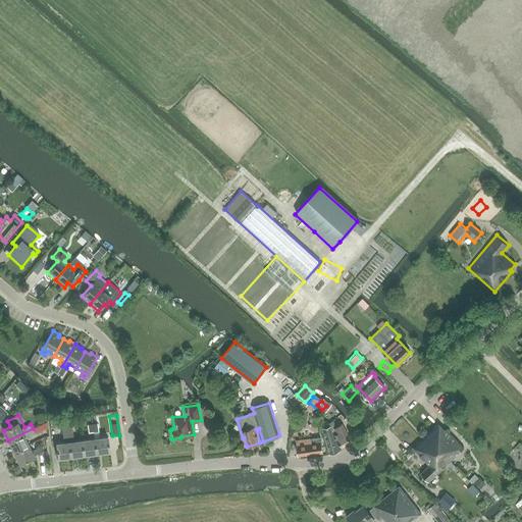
[(98,423),(98,419),(93,420),(94,424),(93,424),(94,432),(94,437),(96,453),(109,451),(107,436),(100,437),(99,431),(98,423)]
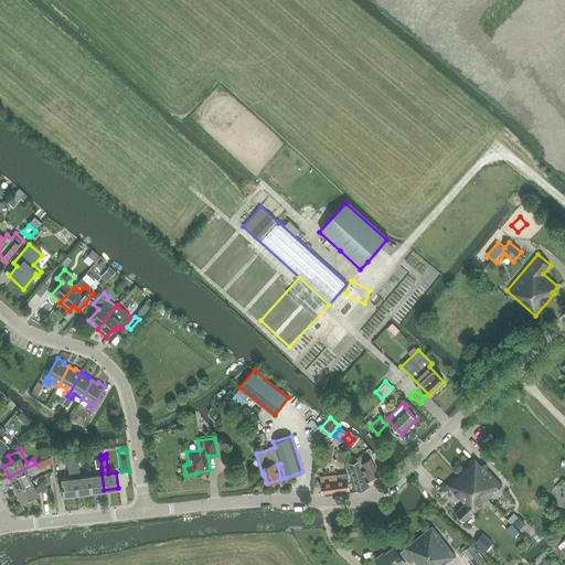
[(370,486),(380,480),(375,471),(376,470),(370,458),(362,464),(364,469),(362,471),(365,476),(364,477),(370,486)]
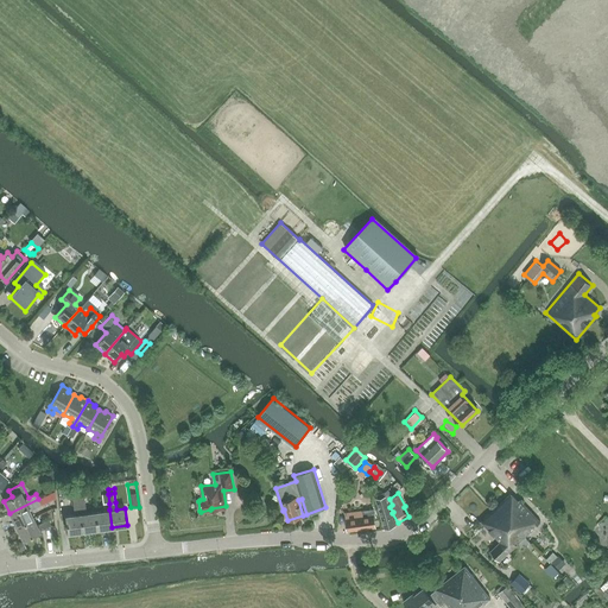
[(525,537),(532,530),(540,521),(519,500),(518,501),(511,494),(496,507),(525,537)]
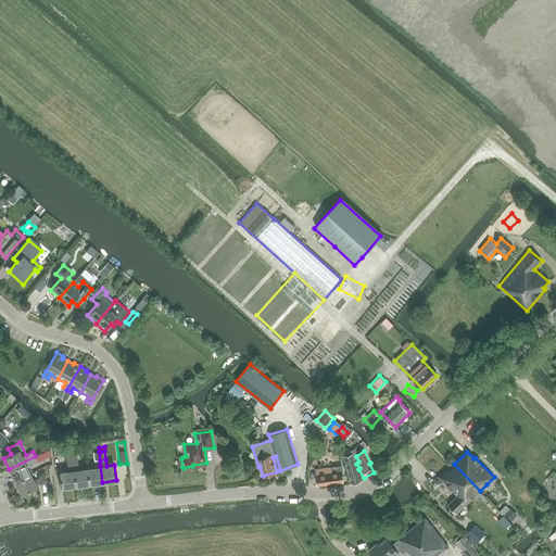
[(89,483),(87,468),(79,469),(77,454),(72,455),(76,485),(89,483)]
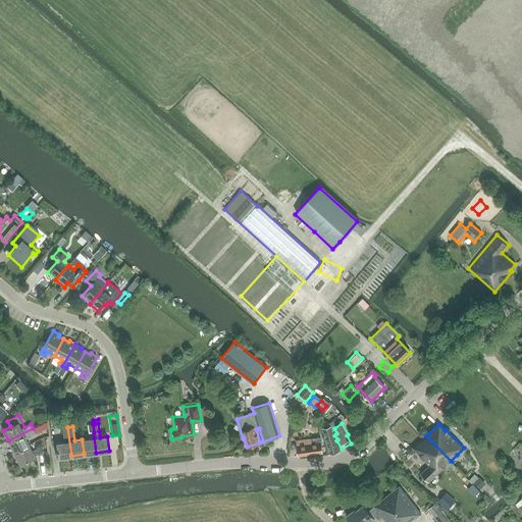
[(330,454),(340,451),(336,439),(334,439),(333,434),(330,426),(322,428),(327,445),(330,454)]
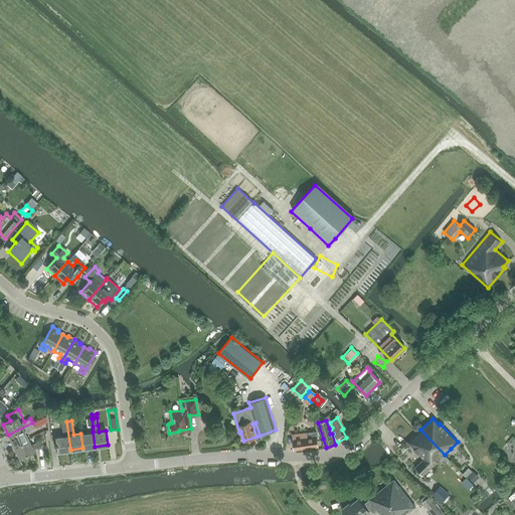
[(70,450),(66,421),(61,422),(63,436),(55,437),(57,452),(70,450)]
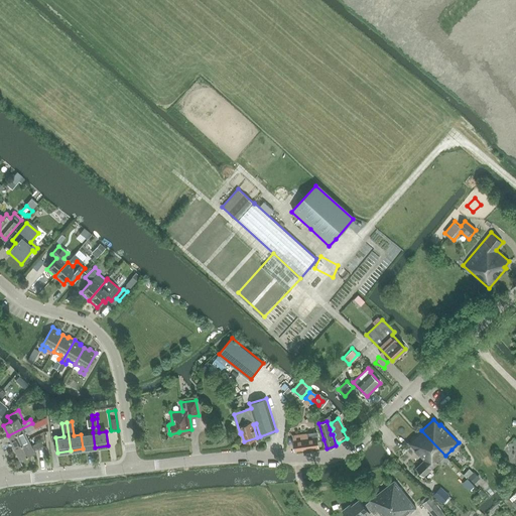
[(13,446),(28,439),(24,431),(28,429),(28,431),(34,428),(32,423),(8,435),(13,446)]
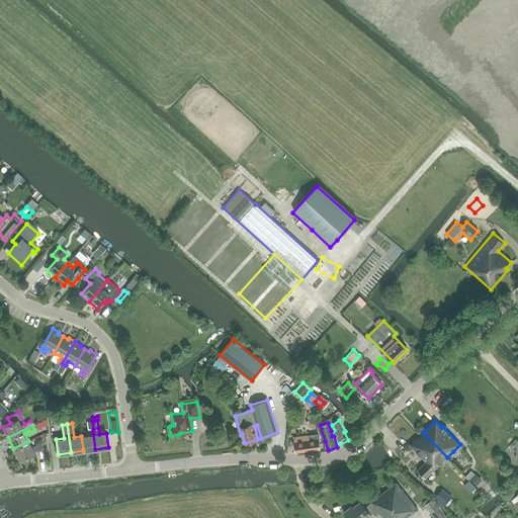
[(447,457),(423,432),(410,444),(426,461),(418,470),(425,479),(447,457)]
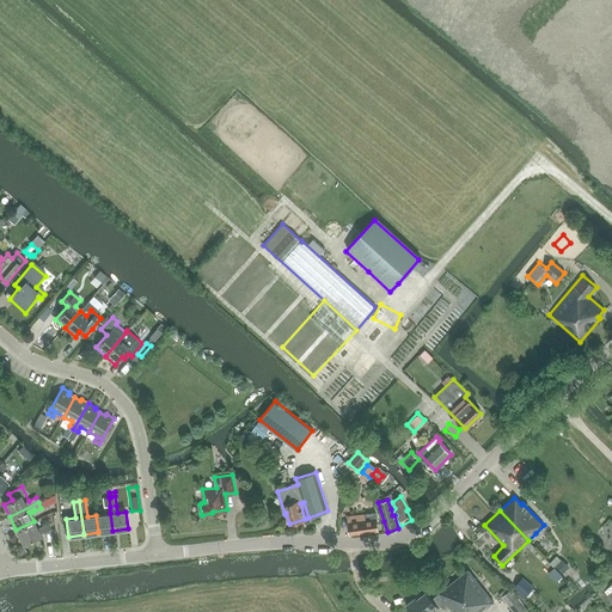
[(98,532),(112,531),(110,513),(96,515),(98,532)]
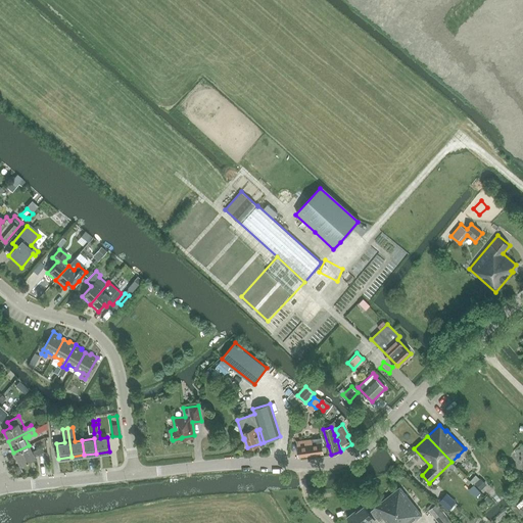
[(321,438),(296,441),(298,457),(323,454),(321,438)]
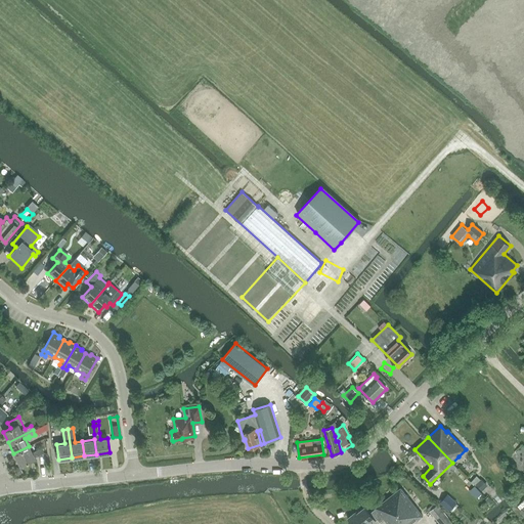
[(19,465),(44,452),(42,447),(36,450),(36,452),(33,453),(29,446),(13,453),(19,465)]
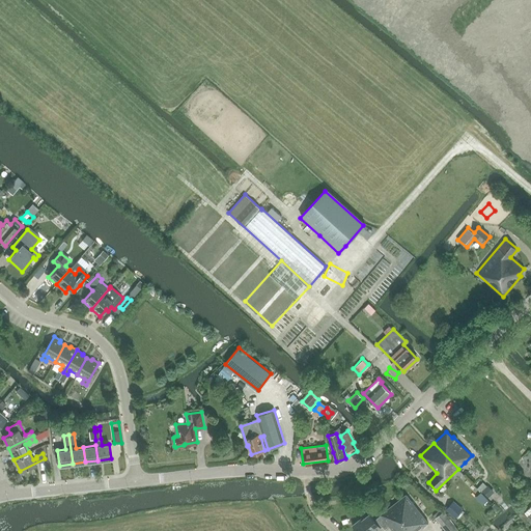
[(480,478),(473,484),(478,490),(485,483),(480,478)]
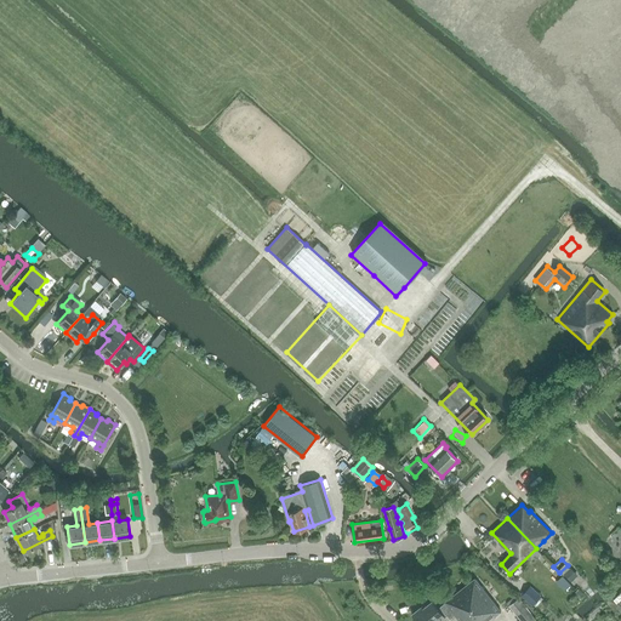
[(565,574),(573,581),(579,575),(571,568),(565,574)]
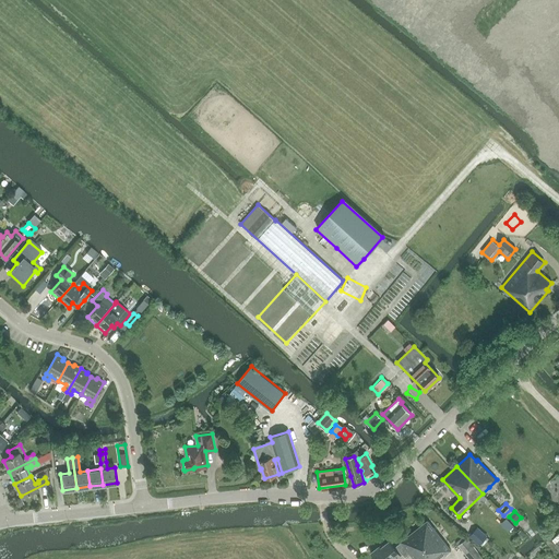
[(427,521),(409,535),(421,550),(413,557),(414,558),(439,558),(451,550),(427,521)]
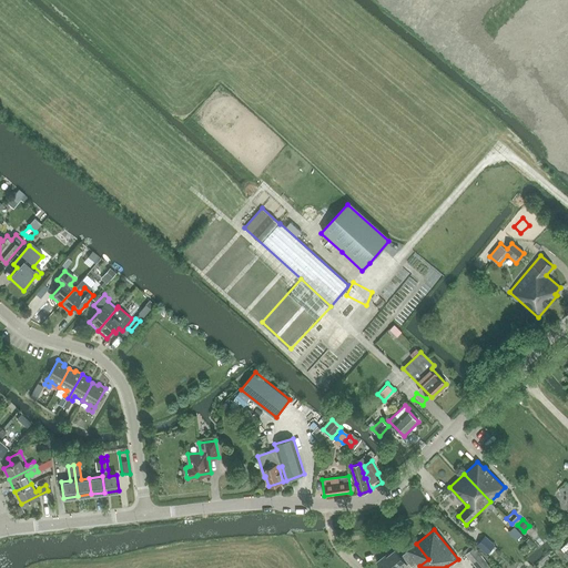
[(496,545),(486,536),(477,545),(488,554),(496,545)]
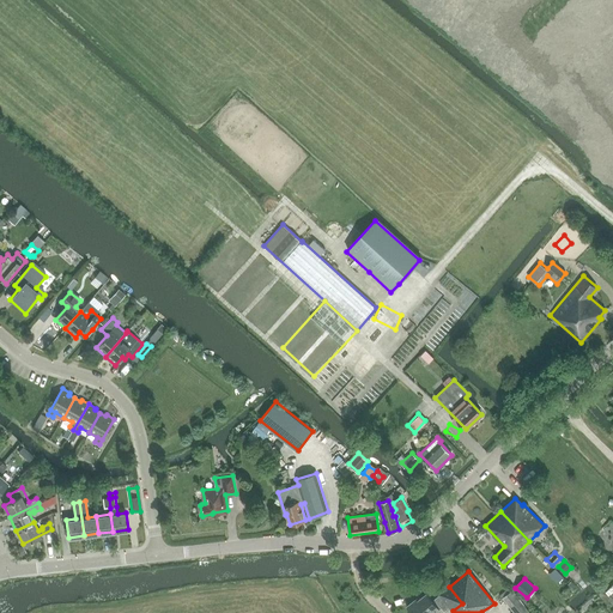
[(462,604),(449,587),(439,594),(439,595),(432,601),(426,593),(417,601),(416,599),(407,606),(412,612),(434,612),(442,607),(445,612),(450,608),(453,611),(462,604)]
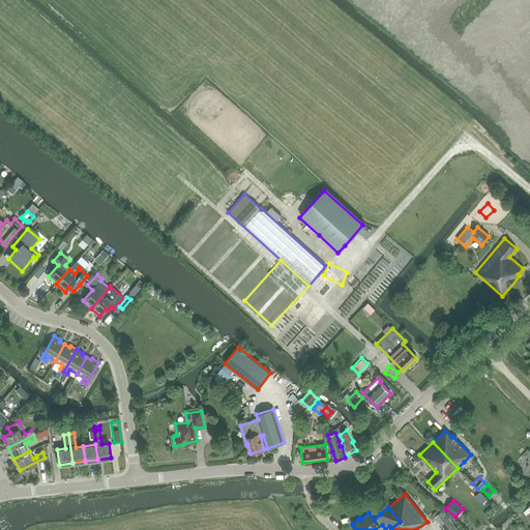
[(450,529),(457,526),(444,510),(435,517),(445,529),(450,529)]
